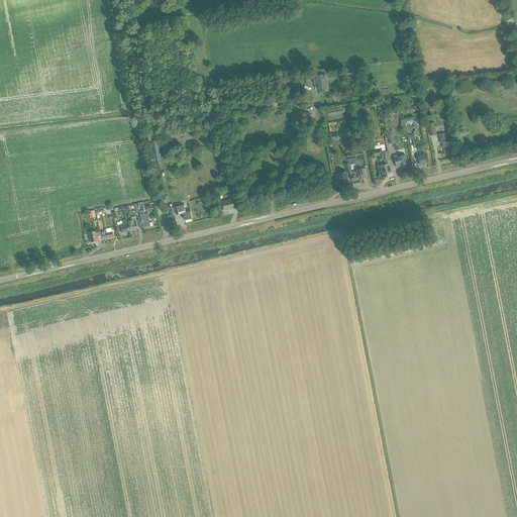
[(318,77),(314,77),(314,83),(315,84),(318,84),(318,90),(327,89),(326,80),(325,80),(324,76),(323,76),(323,73),(317,74),(318,77)]
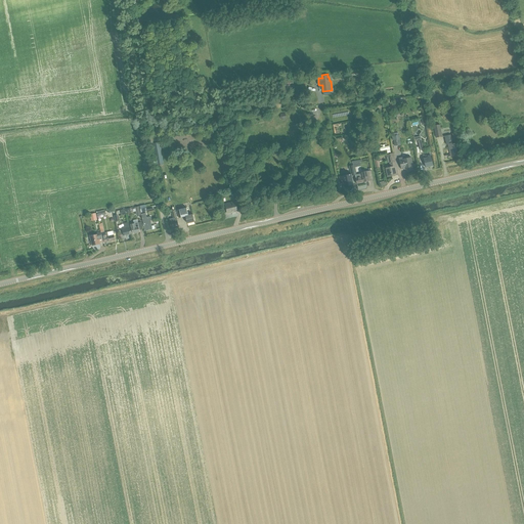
[(440,125),(434,126),(436,138),(442,136),(441,130),(440,125)]
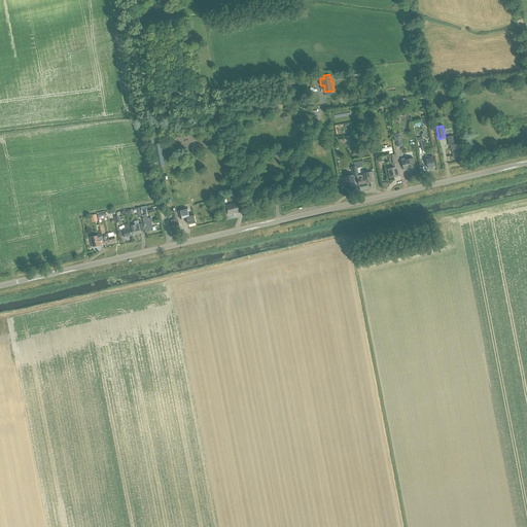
[(396,147),(403,146),(401,136),(394,137),(394,141),(395,141),(396,147)]
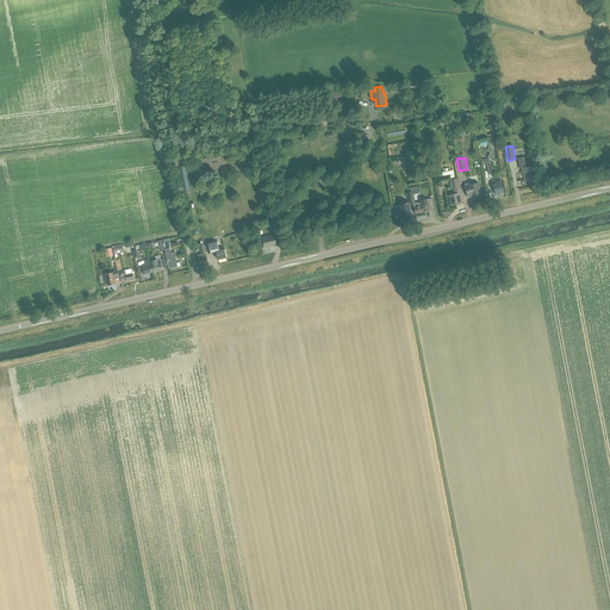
[(522,168),(526,182),(534,180),(530,167),(528,168),(526,157),(517,159),(520,168),(522,168)]
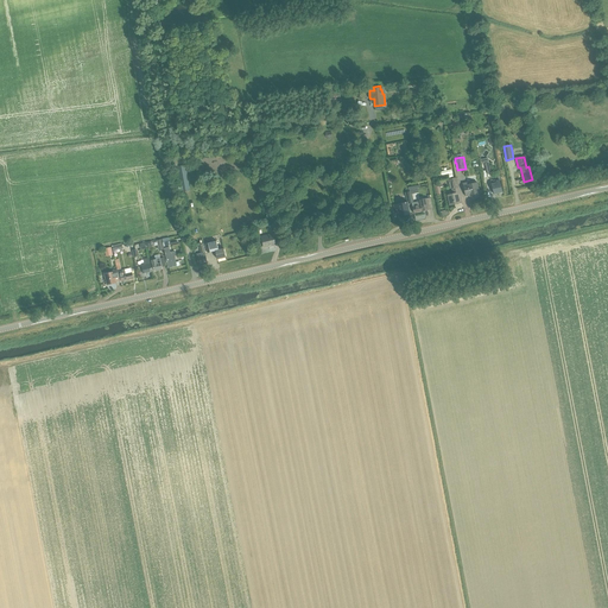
[(184,165),(177,166),(182,191),(189,190),(184,165)]
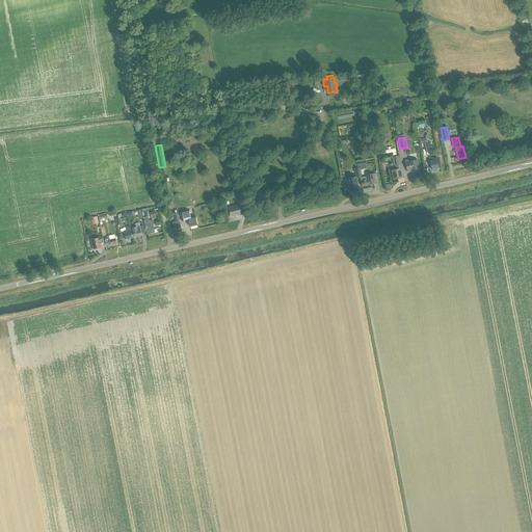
[(388,154),(394,153),(394,156),(397,155),(396,149),(392,150),(391,148),(389,148),(390,150),(387,151),(388,154)]
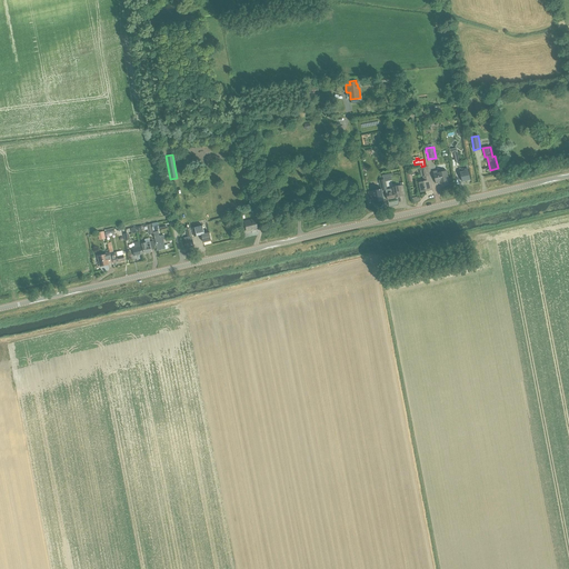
[(465,171),(460,172),(462,182),(470,180),(468,169),(469,169),(468,165),(466,166),(467,169),(465,170),(465,171)]
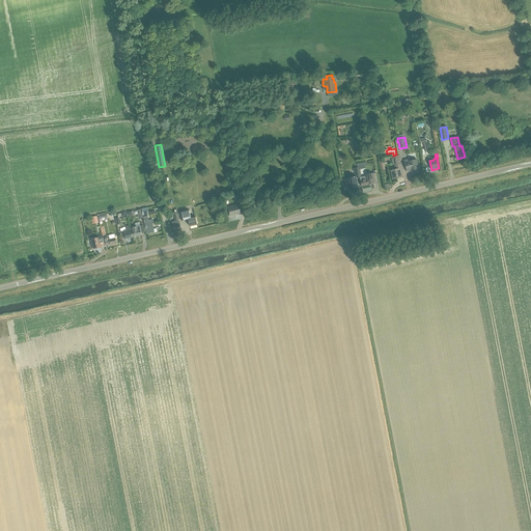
[(395,166),(395,169),(391,170),(393,179),(400,177),(400,174),(403,173),(399,158),(392,159),(394,166),(395,166)]
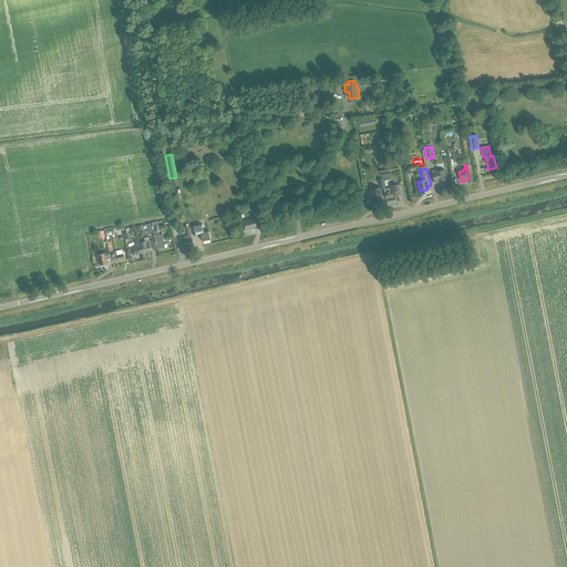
[(432,172),(434,183),(447,181),(445,169),(436,172),(434,171),(432,172)]
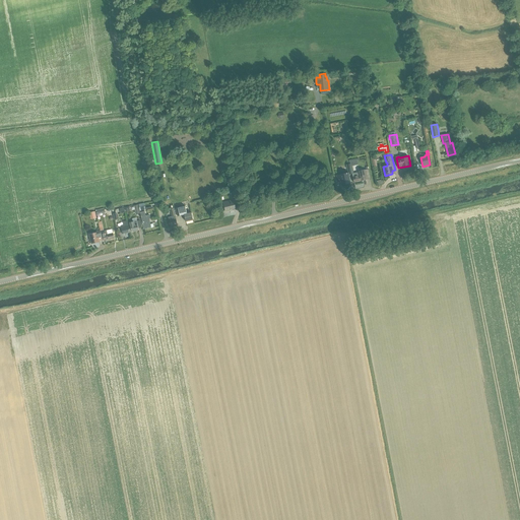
[(352,174),(351,172),(350,164),(347,165),(348,173),(336,175),(337,179),(338,182),(341,181),(341,185),(350,183),(349,175),(352,174)]
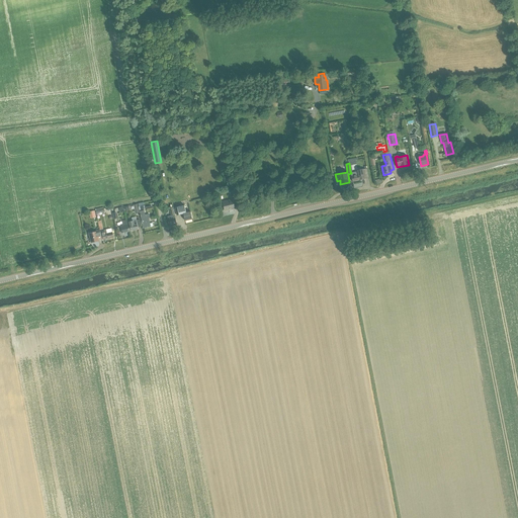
[(352,170),(350,171),(351,173),(352,176),(351,176),(353,182),(360,180),(365,179),(363,169),(357,170),(358,172),(352,173),(352,170)]
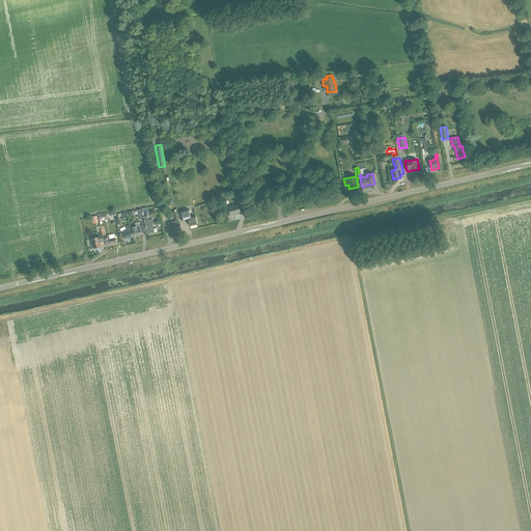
[(241,207),(244,207),(242,199),(239,200),(240,204),(228,207),(230,216),(238,215),(242,215),(241,207)]
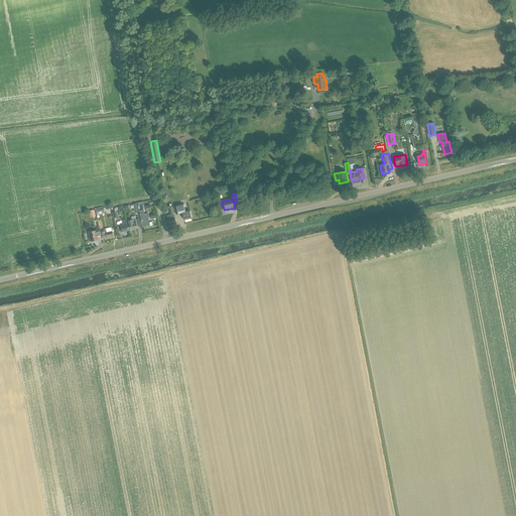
[(180,206),(174,207),(176,215),(181,214),(183,213),(184,220),(191,219),(190,211),(185,212),(183,205),(180,206)]
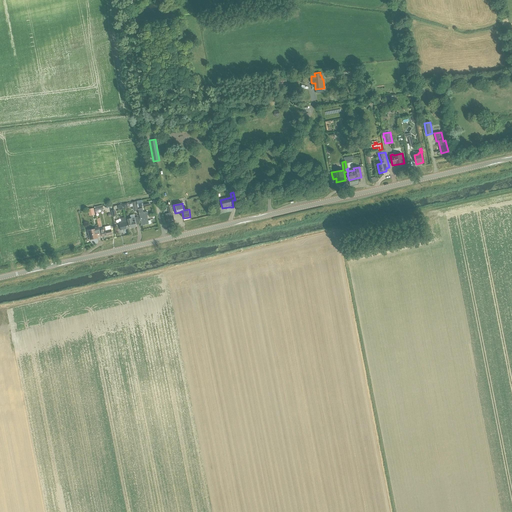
[(166,217),(167,222),(175,220),(171,205),(168,206),(170,213),(165,214),(166,217)]
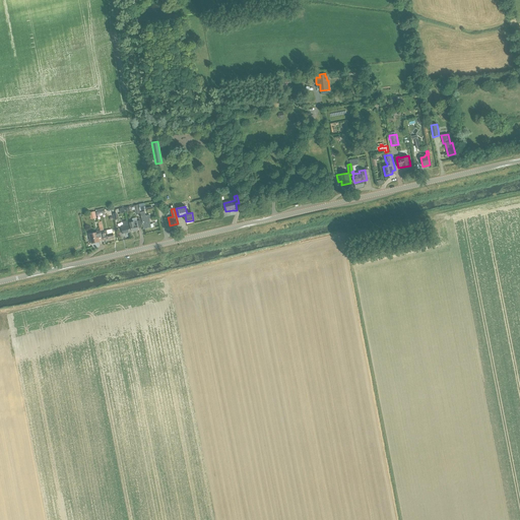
[(153,223),(150,224),(149,218),(150,218),(150,215),(145,216),(145,212),(141,213),(142,221),(143,230),(153,226),(153,223)]
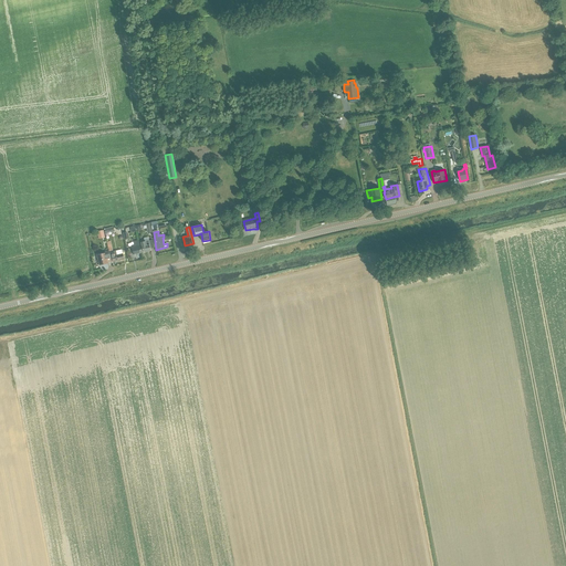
[(144,252),(152,250),(148,238),(144,238),(145,241),(142,242),(144,252)]
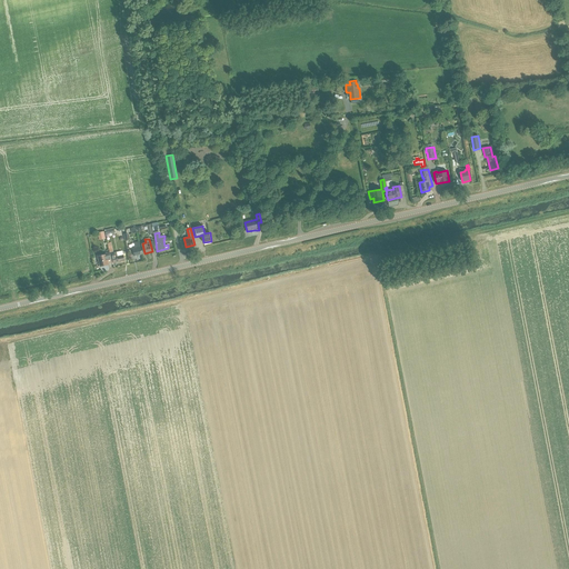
[(142,253),(141,248),(140,242),(135,243),(136,247),(132,247),(135,256),(142,253)]
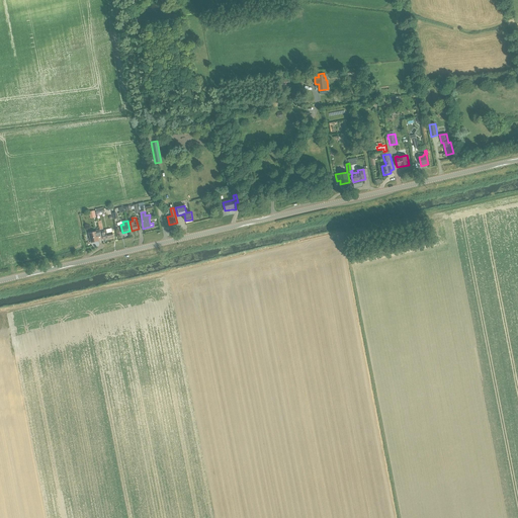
[(101,231),(103,240),(113,238),(112,232),(111,229),(101,231)]
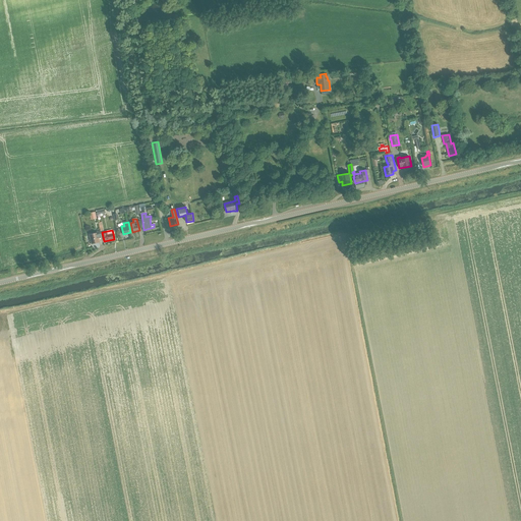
[(99,239),(102,238),(101,231),(97,232),(98,233),(90,235),(92,244),(100,242),(99,239)]
